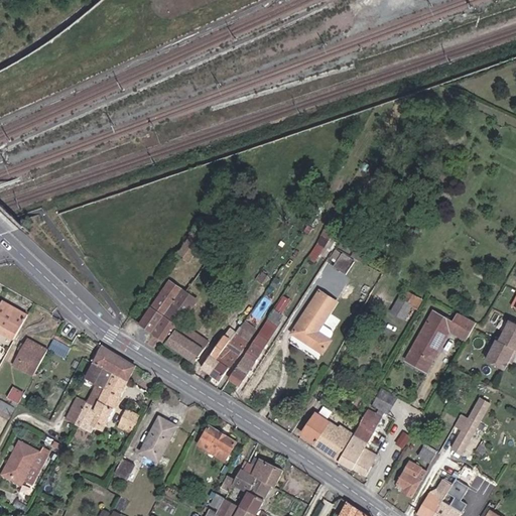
[(228,201),(222,196),(217,203),(224,208),(228,201)]
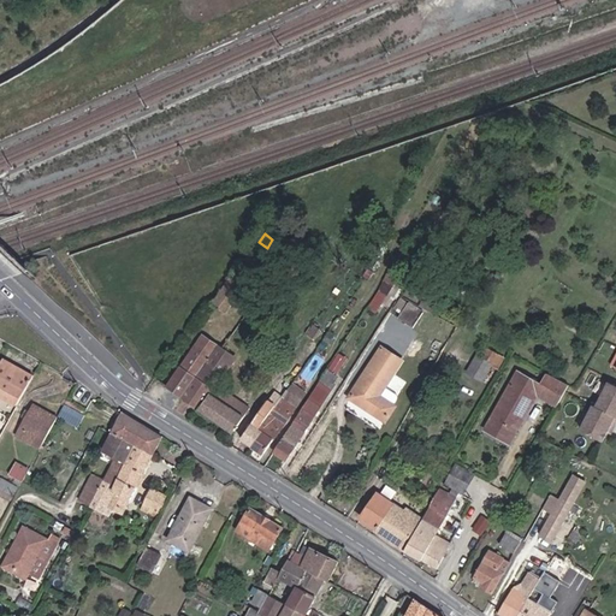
[(249,267),(254,271),(258,273),(264,266),(255,260),(249,267)]
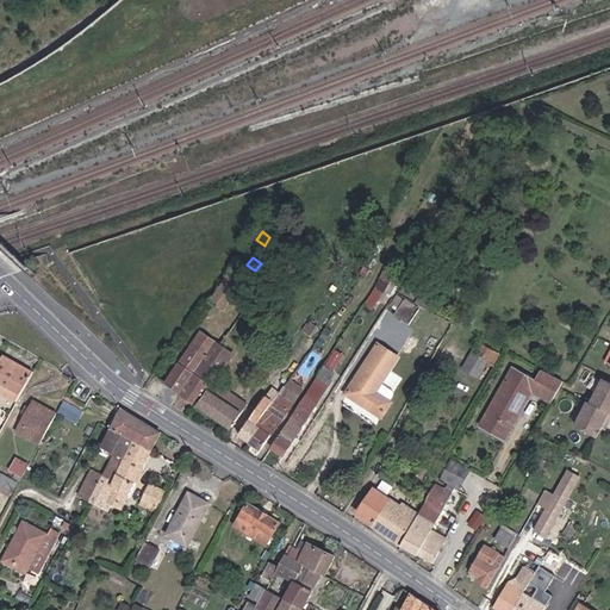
[(229,277),(240,284),(251,268),(247,265),(241,260),(229,277)]
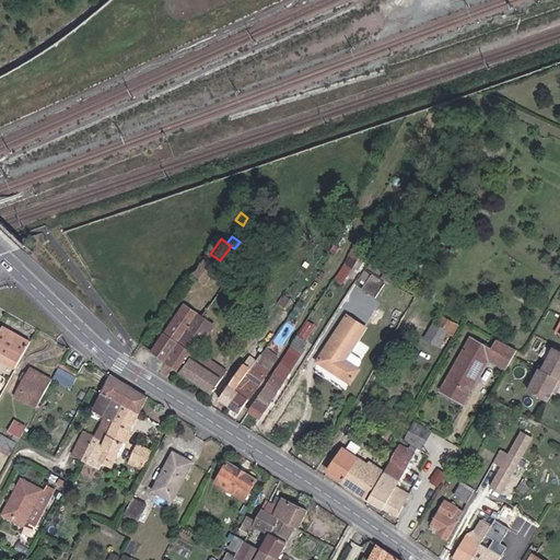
[(342,245),(336,242),(331,249),(337,253),(342,245)]
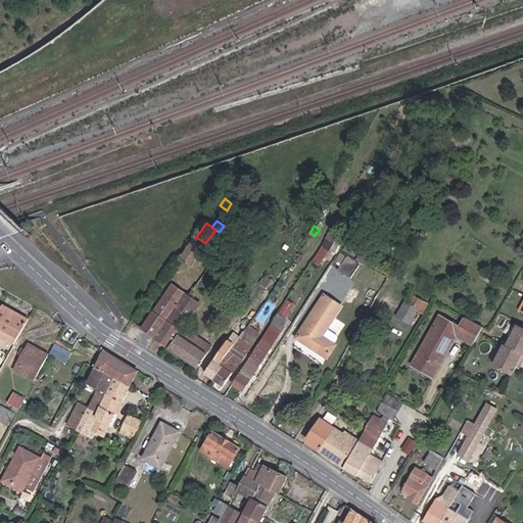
[(330,235),(328,234),(324,240),(321,246),(328,252),(337,239),(330,235)]
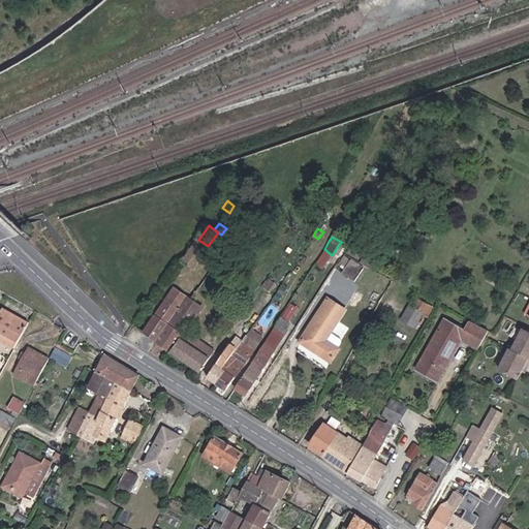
[(194,267),(208,246),(198,240),(185,259),(194,267)]
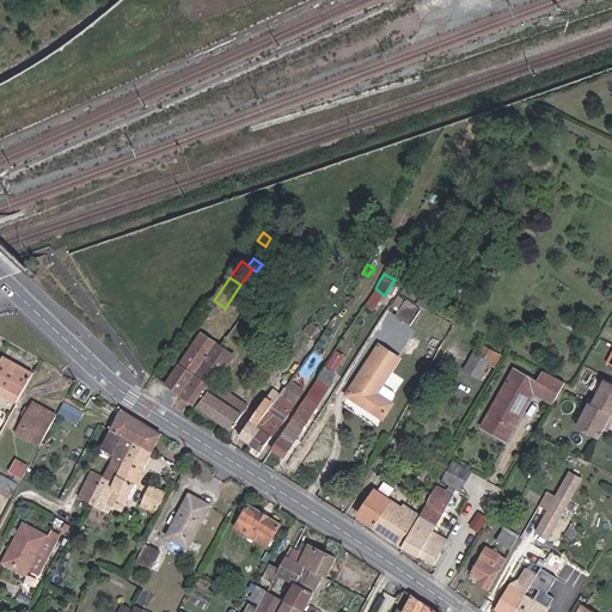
[(427,286),(416,304),(433,312),(436,303),(432,300),(436,292),(427,286)]
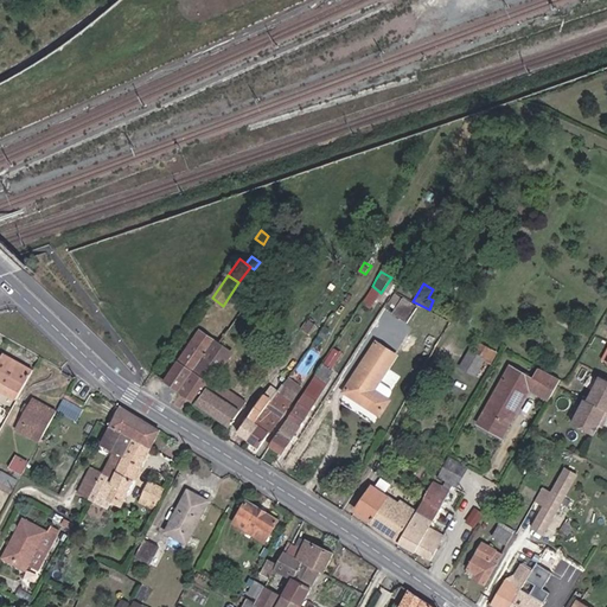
[(381,293),(372,286),(362,302),(371,308),(381,293)]
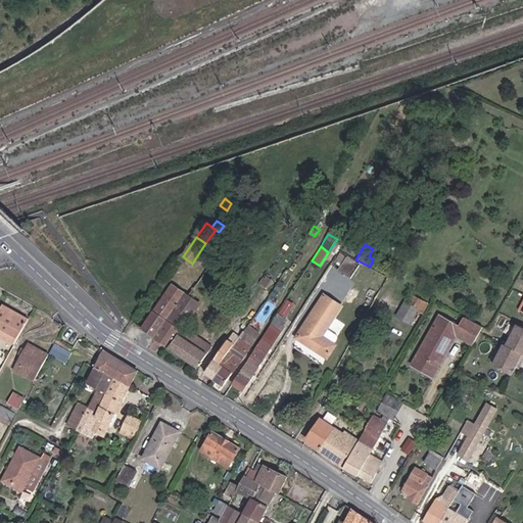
[(339,268),(351,277),(360,264),(347,255),(346,256),(340,251),(334,260),(341,265),(339,268)]
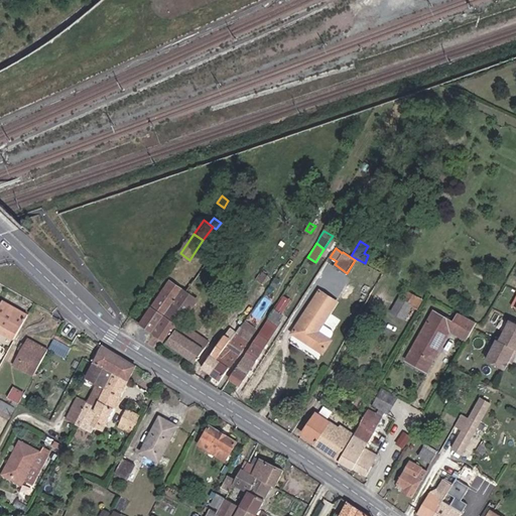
[(264,280),(258,277),(252,286),(257,290),(264,280)]
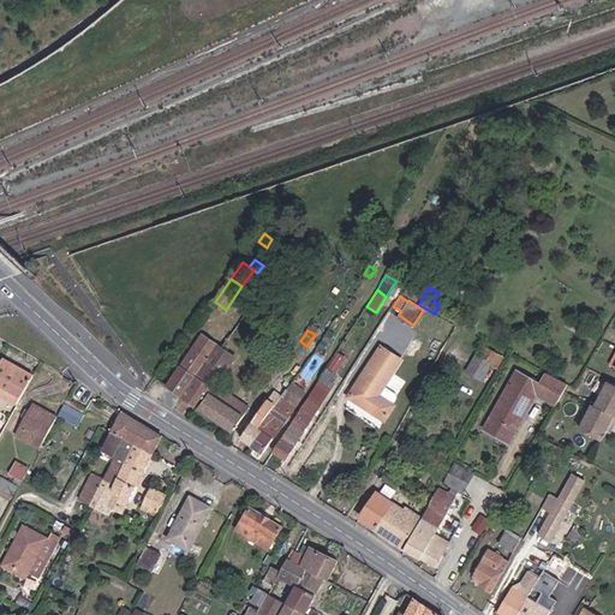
[(218,345),(208,339),(202,335),(168,384),(183,394),(195,376),(218,345)]
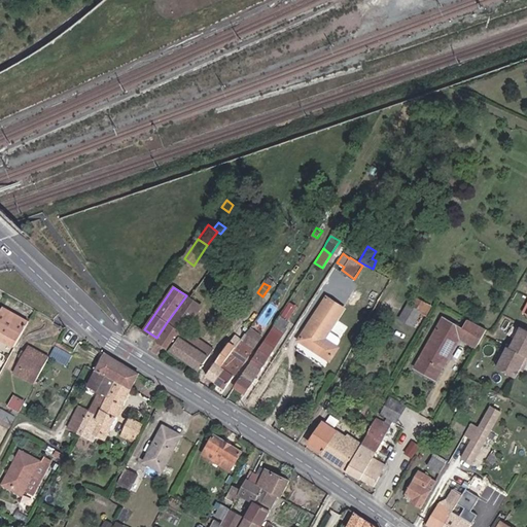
[(172,349),(171,350),(200,369),(213,349),(185,329),(201,306),(186,295),(167,322),(182,334),(172,349)]
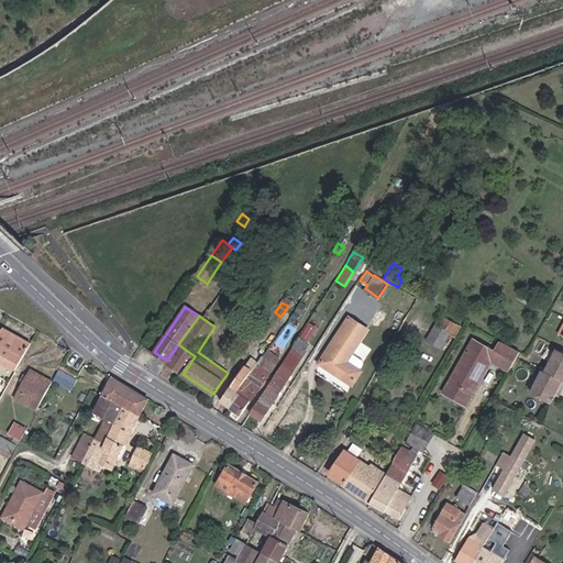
[(364,361),(352,353),(367,330),(349,318),(320,362),(322,364),(332,370),(340,375),(350,382),(353,383),(361,371),(360,370),(363,364),(364,361)]
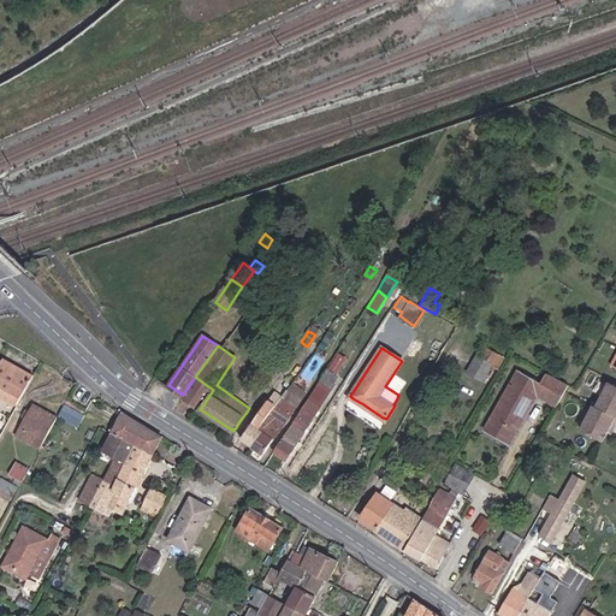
[(492,365),(498,354),(489,349),(483,357),(478,355),(468,372),(484,380),(492,365)]
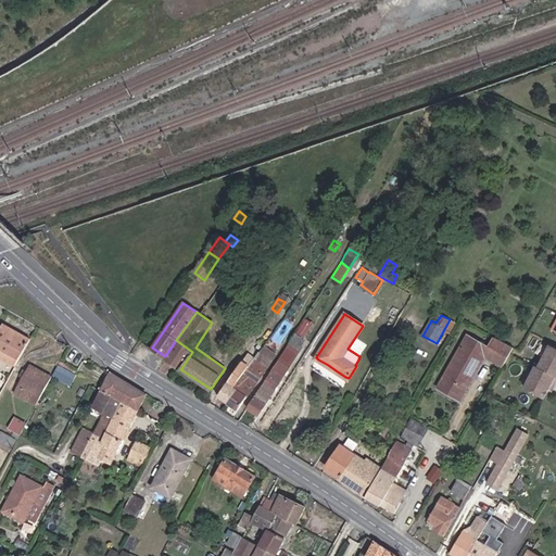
[(454,323),(450,319),(444,329),(450,332),(454,323)]
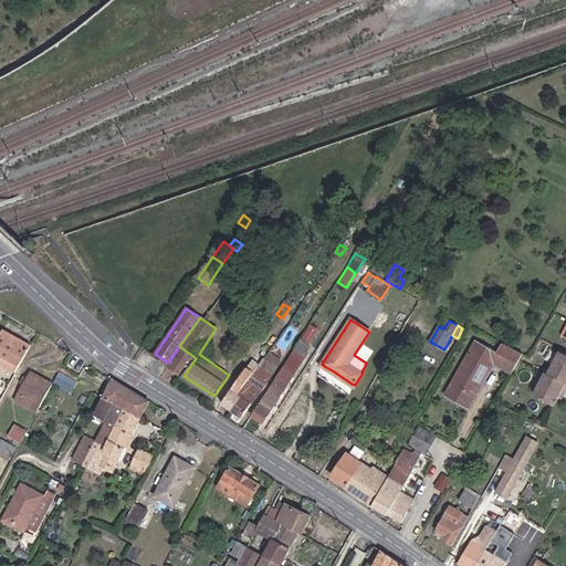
[(0,363),(14,370),(29,345),(1,331),(0,333),(0,363)]
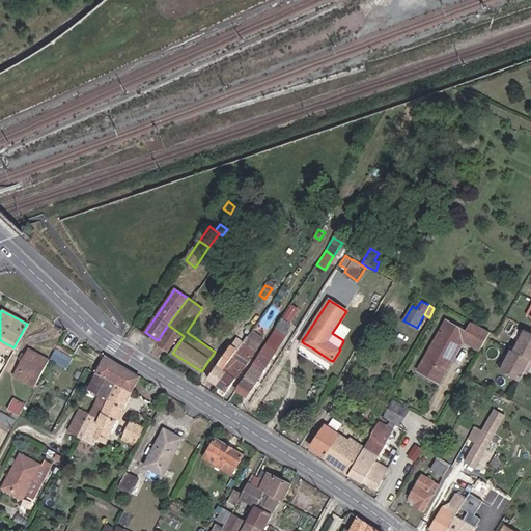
[(282,318),(236,388),(247,395),(286,335),(285,334),(290,325),(282,318)]
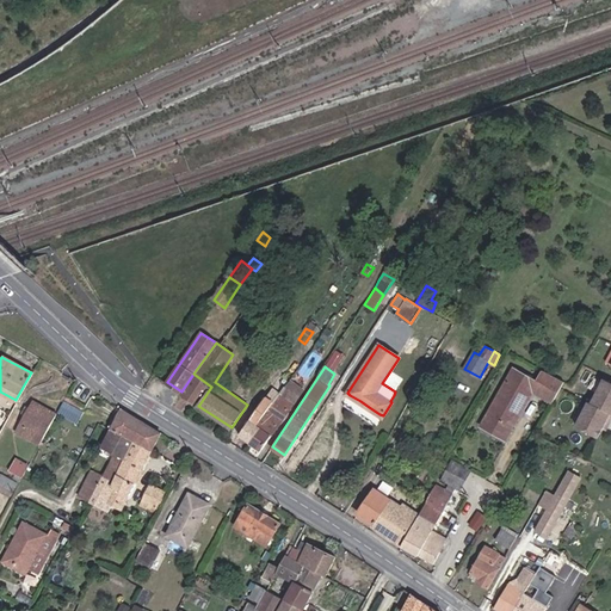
[(553,403),(565,381),(544,370),(537,383),(513,370),(482,426),(506,439),(532,393),(553,403)]
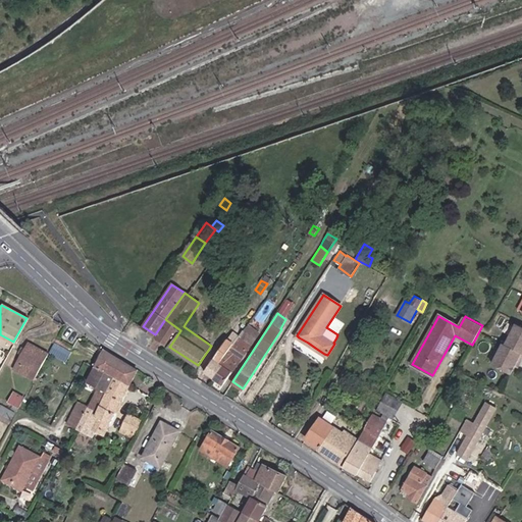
[(155,334),(170,346),(180,330),(165,319),(155,334)]
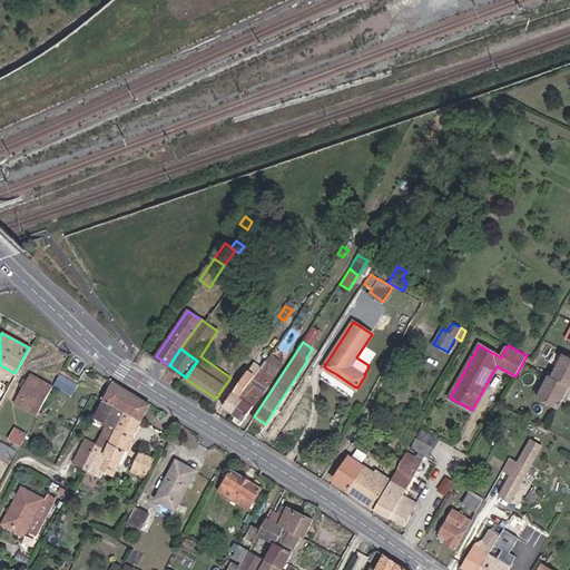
[(556,375),(563,380),(569,383),(569,355),(566,354),(556,375)]
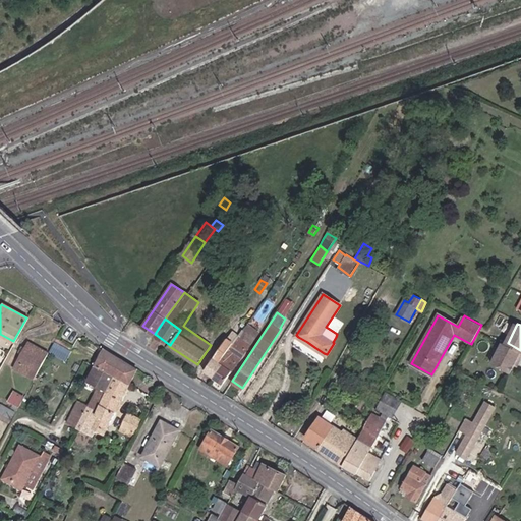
[(206,370),(215,377),(241,338),(232,332),(206,370)]
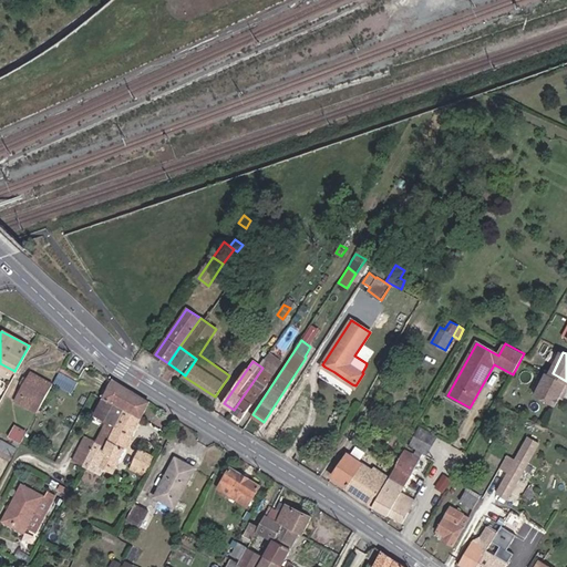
[(334,372),(325,367),(319,375),(328,382),(334,372)]
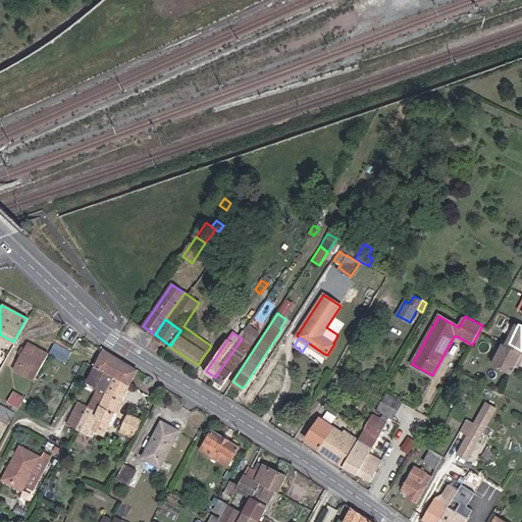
[(242,338),(215,377),(224,383),(251,345),(242,338)]
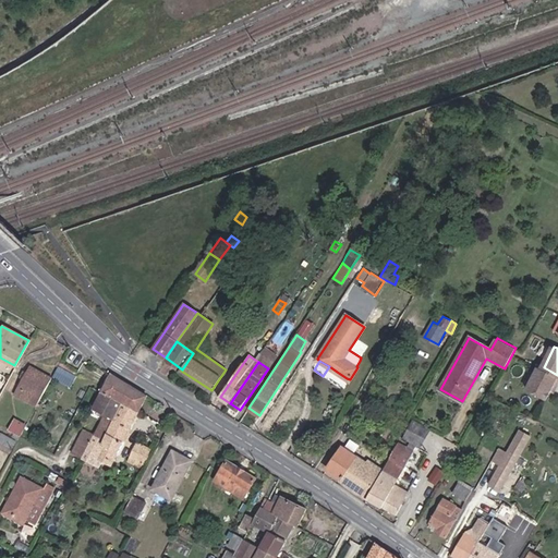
[(39,398),(51,377),(33,366),(21,388),(39,398)]
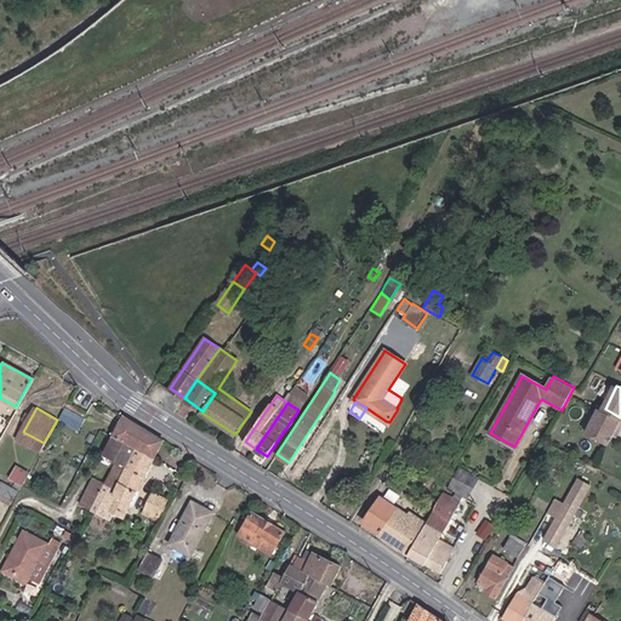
[(375,414),(366,408),(359,419),(368,425),(375,414)]
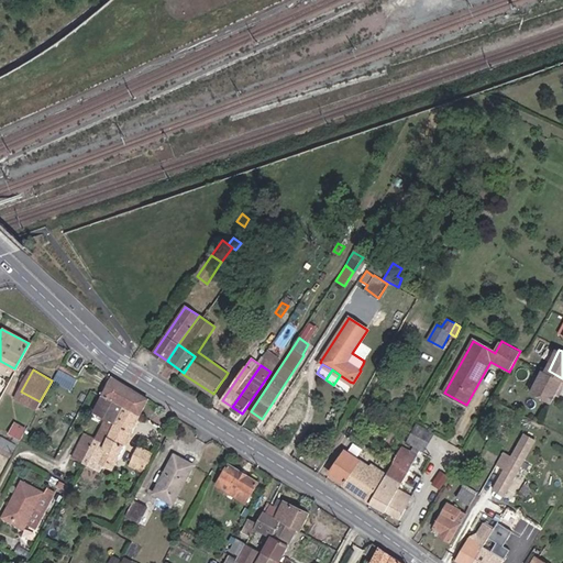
[(545,370),(534,392),(558,403),(561,396),(558,394),(561,387),(562,383),(562,378),(556,375),(549,371),(545,370)]
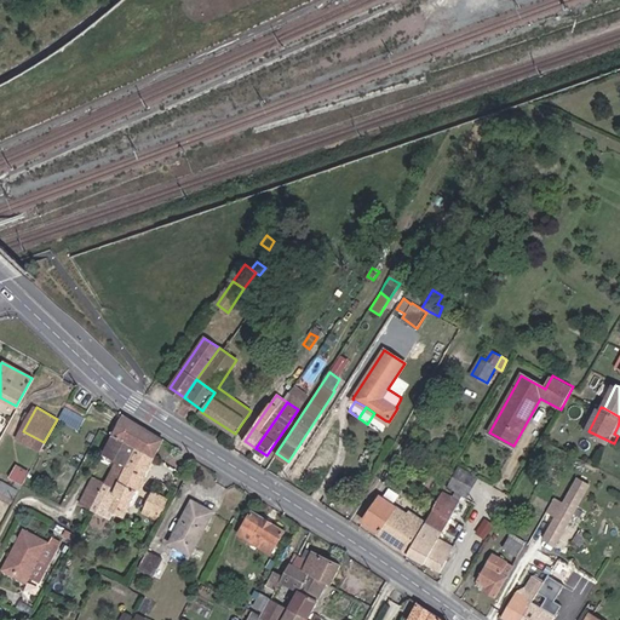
[(385,420),(374,413),(367,424),(378,430),(385,420)]
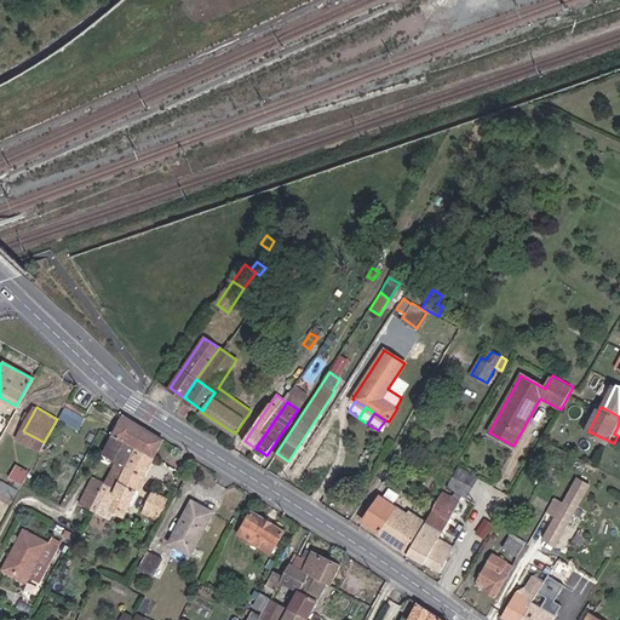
[(162,441),(124,417),(115,435),(137,447),(155,457),(162,441)]
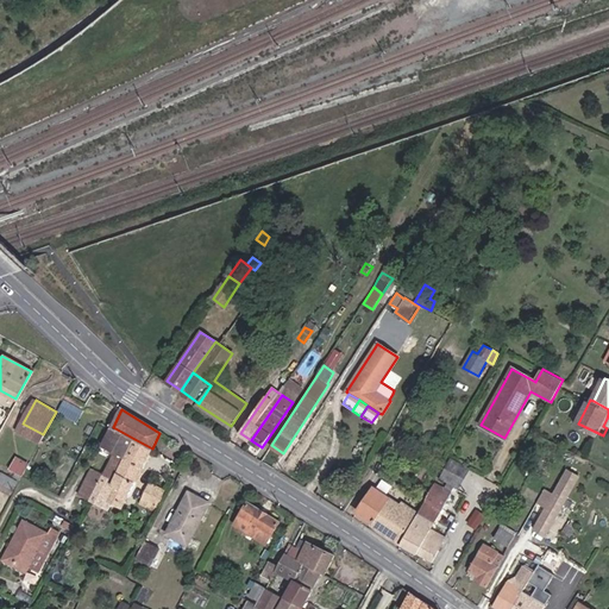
[(58,413),(56,412),(43,434),(46,435),(58,413)]
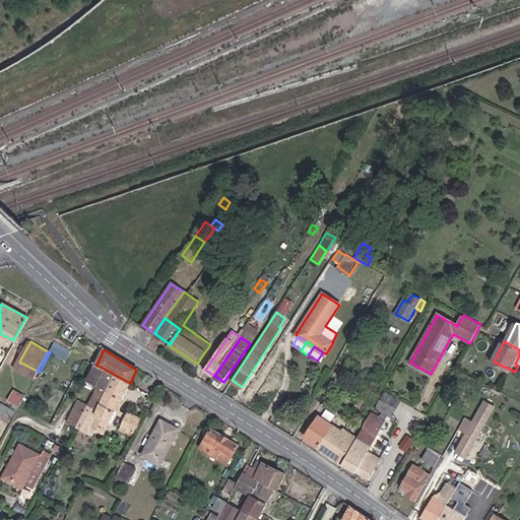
[(34,377),(37,371),(19,362),(16,367),(34,377)]
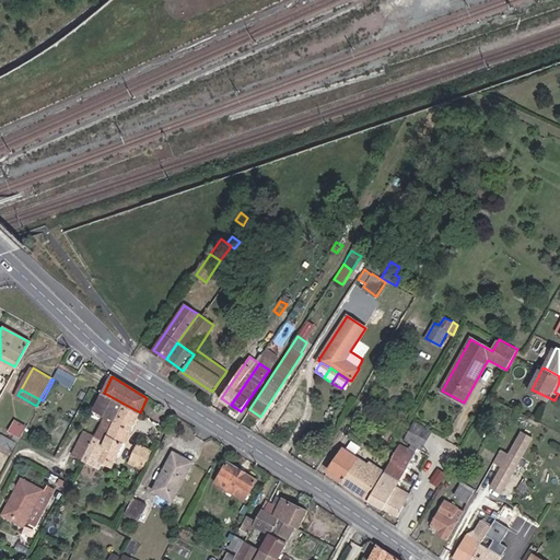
[(124,404),(104,393),(95,409),(107,416),(95,436),(105,441),(124,404)]
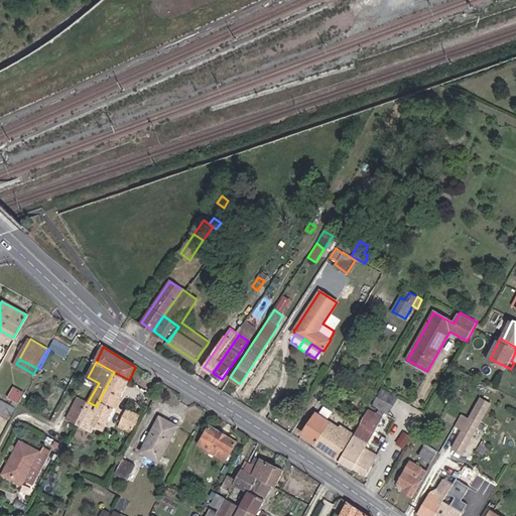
[(129,380),(114,372),(97,406),(88,402),(86,401),(78,417),(89,422),(102,429),(129,380)]
